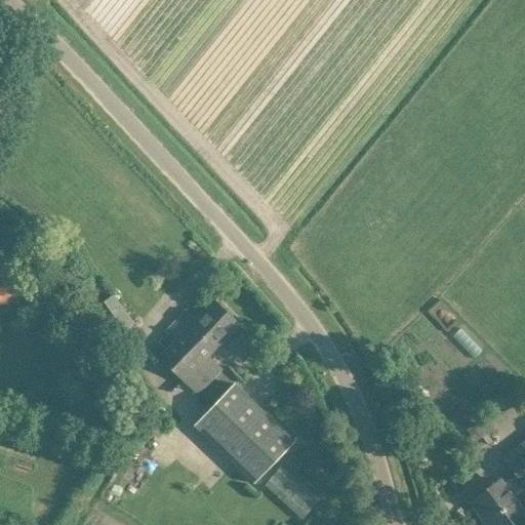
[(0,303),(34,299),(31,268),(0,270),(0,303)]
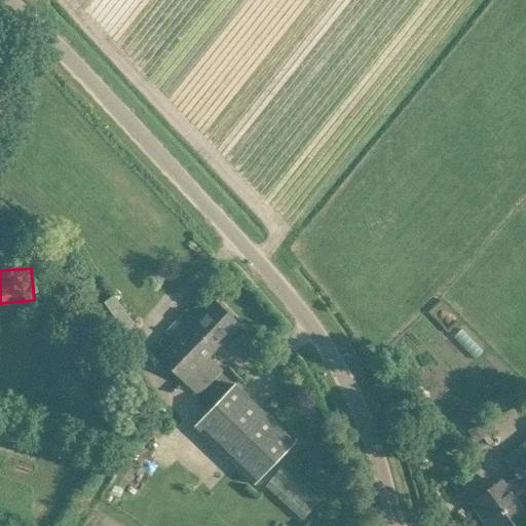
[(112,340),(117,337),(134,325),(113,296),(97,307),(91,311),(112,340)]
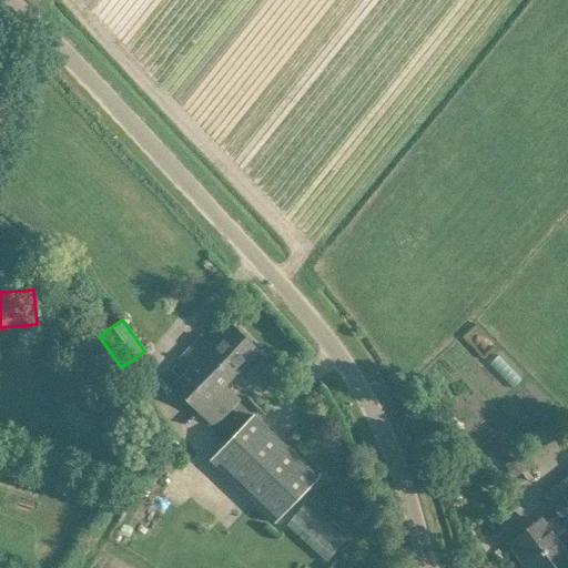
[(212,426),(224,414),(239,398),(225,385),(259,351),(231,325),(212,345),(202,335),(186,352),(179,359),(189,369),(171,387),(212,426)]
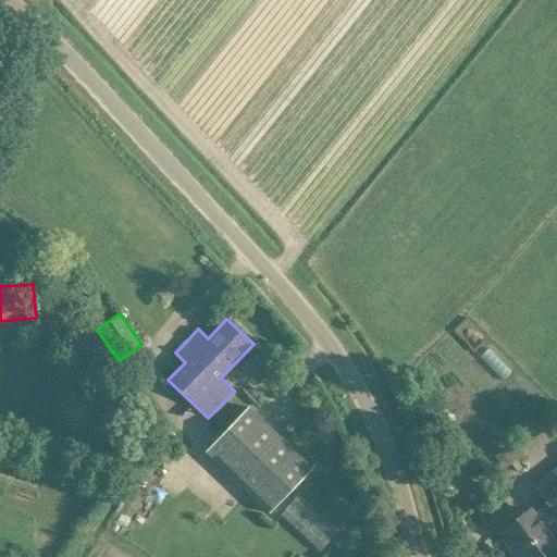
[(497,351),(489,360),(510,384),(519,375),(497,351)]
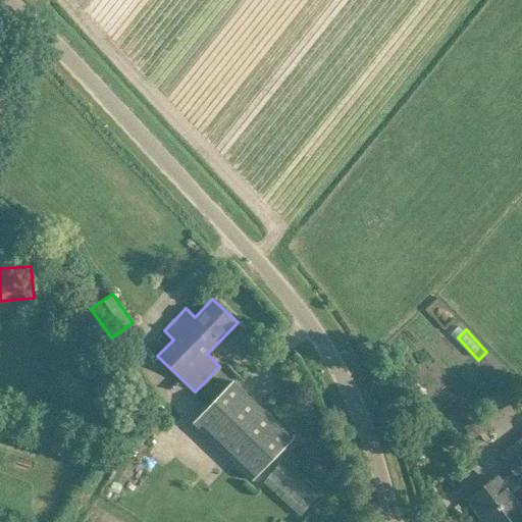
[(196,418),(243,465),(254,477),(293,439),(232,382),(196,418)]
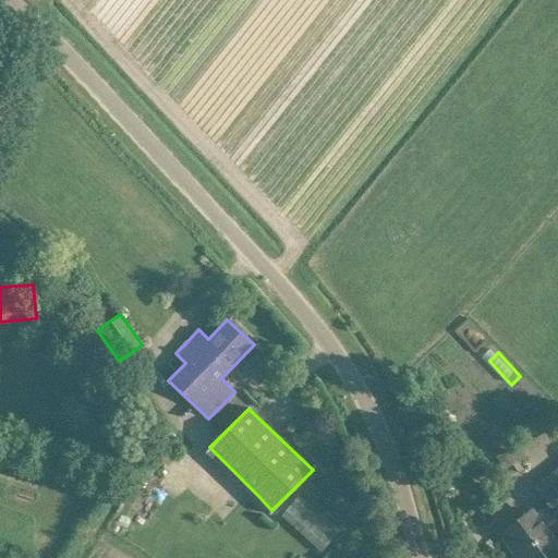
[(507,448),(496,457),(502,465),(505,468),(511,462),(518,471),(522,468),(509,451),(507,448)]
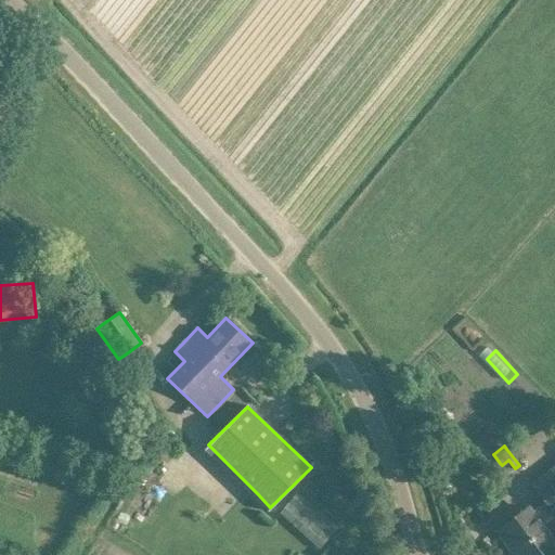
[(528,507),(497,531),(507,545),(511,542),(519,554),(537,554),(543,550),(554,542),(554,541),(554,514),(554,513),(554,465),(549,470),(531,483),(545,502),(531,512),(528,507)]
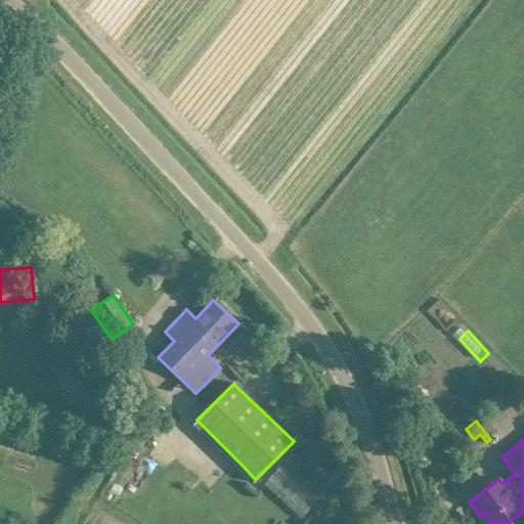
[(262,484),(302,518),(319,497),(280,464),(262,484)]
